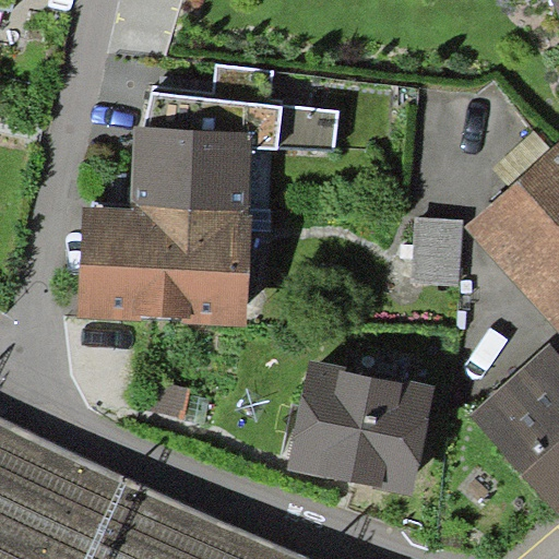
[(273,70),(216,64),(212,98),(282,106),(283,100),(270,99),(273,70)]
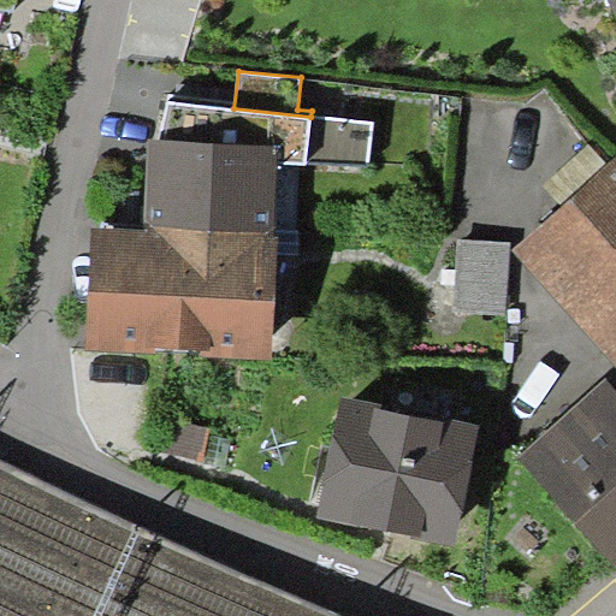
[(278,146),(277,163),(369,165),(373,123),(311,117),(234,108),(169,101),(159,138),(278,146)]
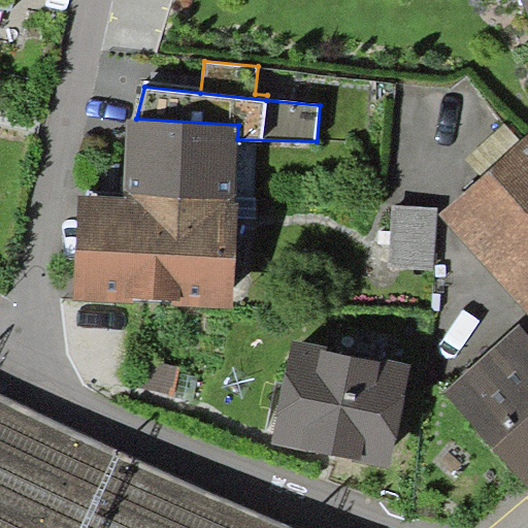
[(238,125),(136,119),(128,119),(124,193),(234,199),(237,139),(238,125)]
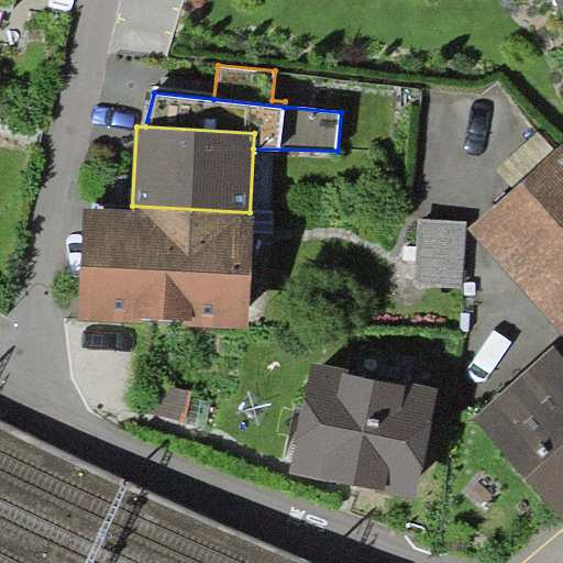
[(562,141),(468,228),(562,330),(562,141)]
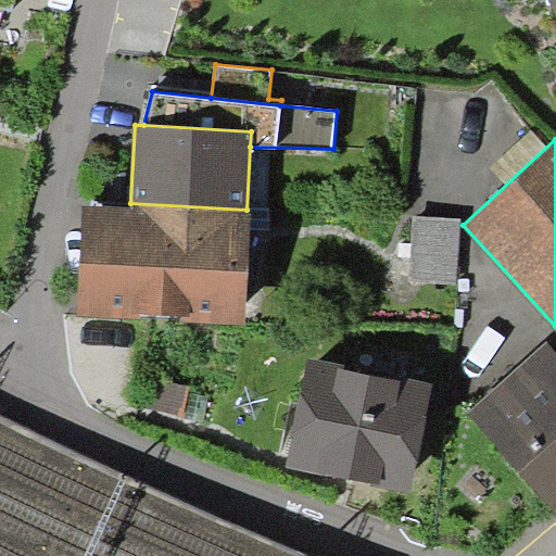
[(247,210),(130,203),(130,206),(81,204),(76,316),(245,325),(251,210),(247,210)]
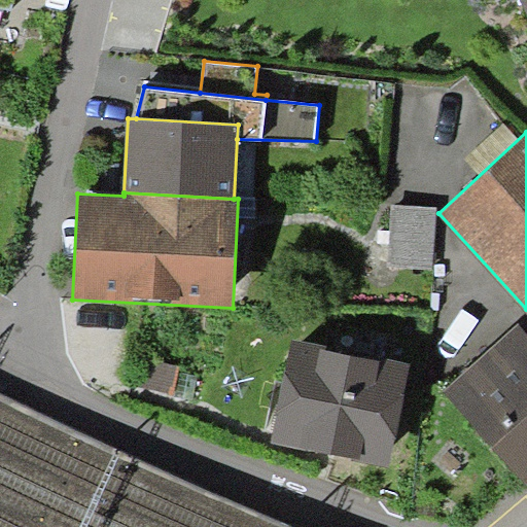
[(432,268),(436,207),(391,204),(387,264),(432,268)]
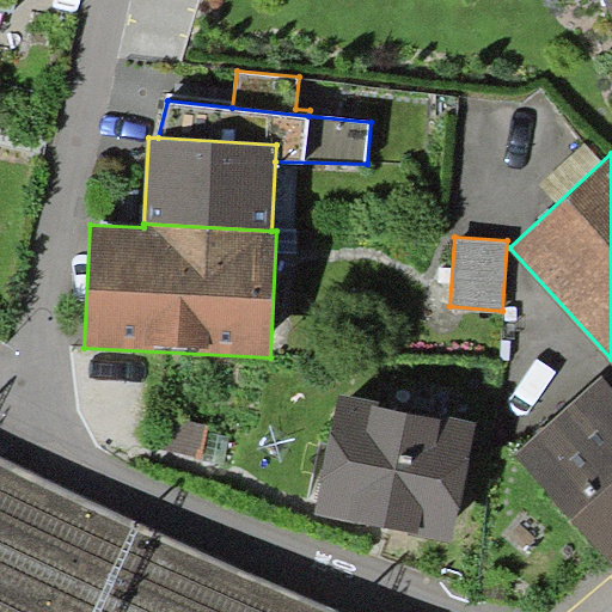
[(611,561),(611,386),(601,375),(513,453),(610,563),(611,561)]
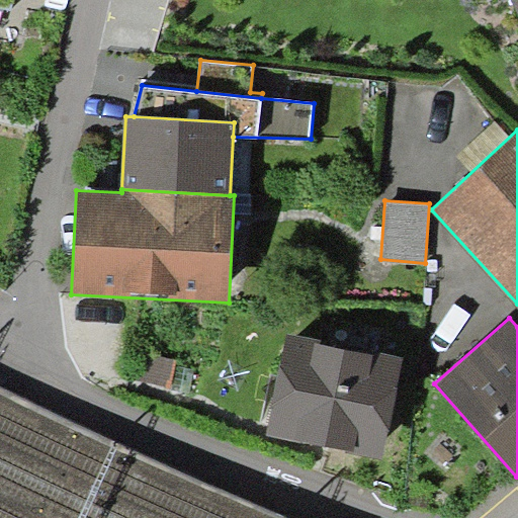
[(405,357),(288,334),(268,435),(384,458),(405,357)]
